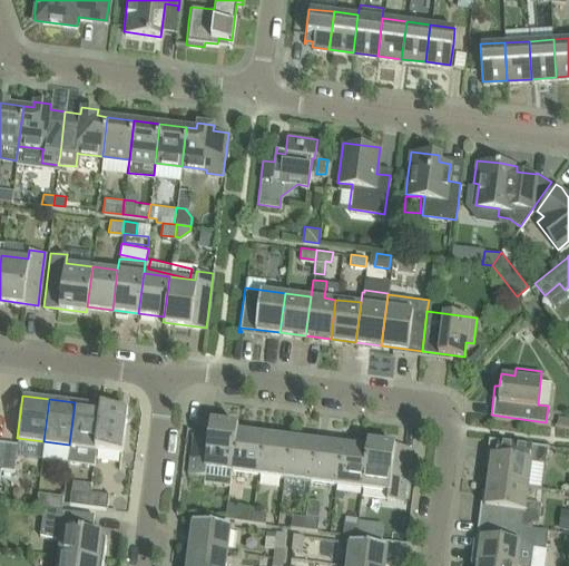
[(92,464),(95,448),(100,406),(75,402),(69,445),(68,460),(92,464)]
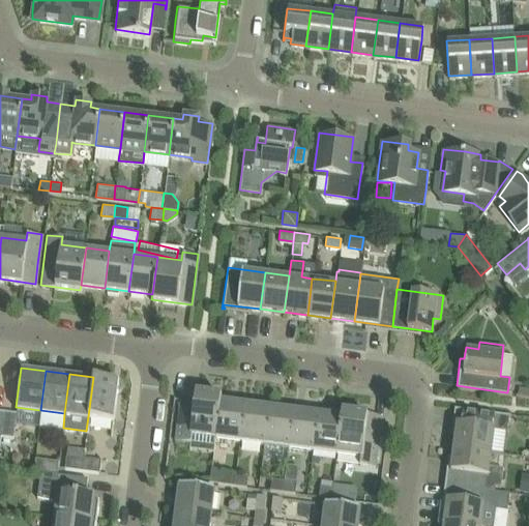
[(118,380),(112,379),(93,377),(88,416),(92,416),(113,419),(117,385),(118,380)]
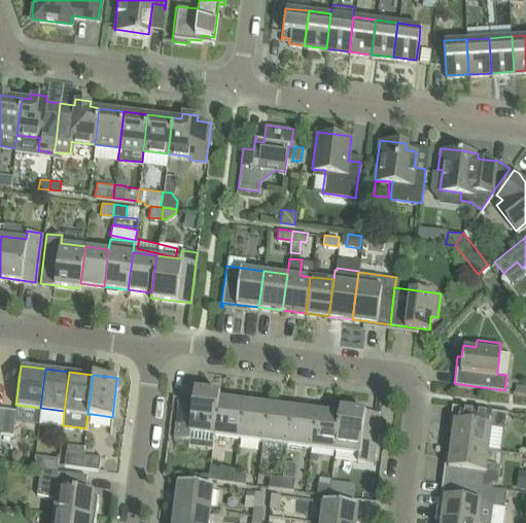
[(525,384),(515,383),(514,391),(525,392),(525,384)]
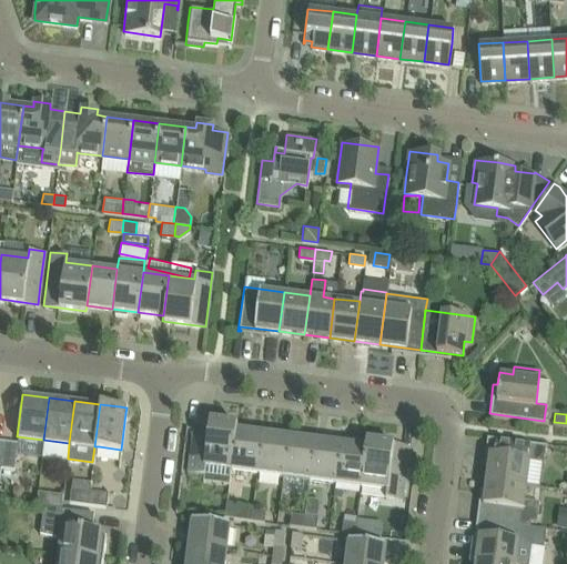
[(188,471),(203,473),(204,464),(231,467),(236,427),(236,422),(194,416),(188,471)]
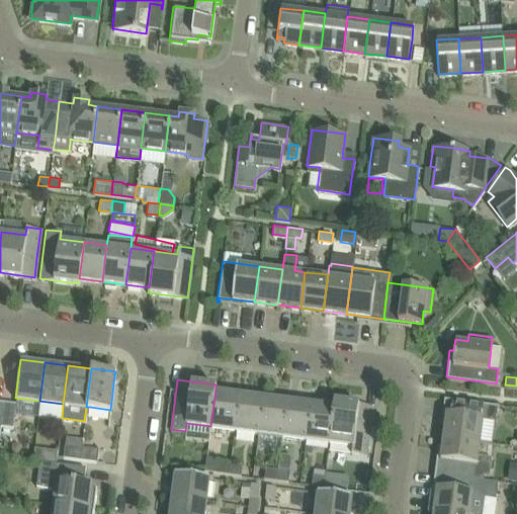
[(216,390),(210,426),(234,429),(238,393),(216,390)]
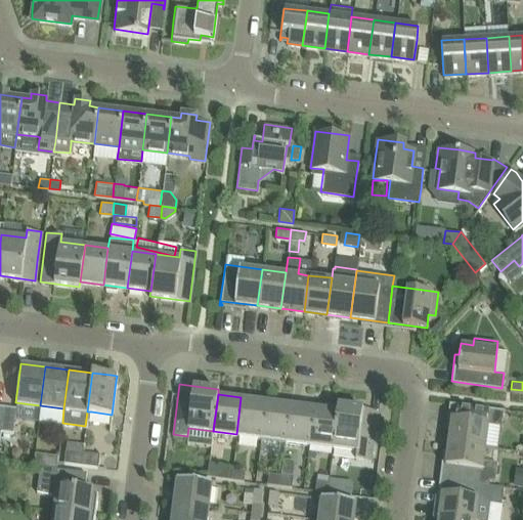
[(236,434),(261,437),(265,400),(241,397),(236,434)]
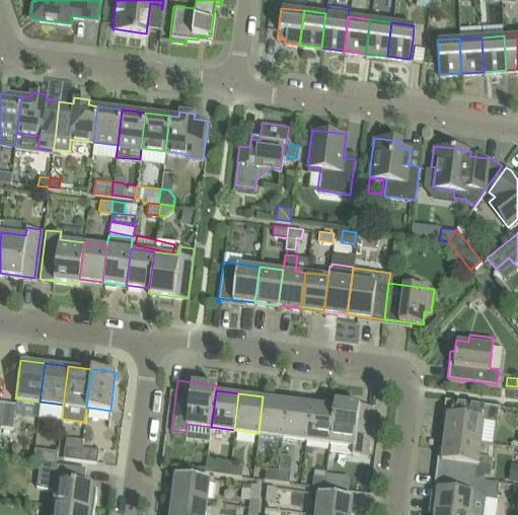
[(259,433),(282,436),(286,399),(263,396),(259,433)]
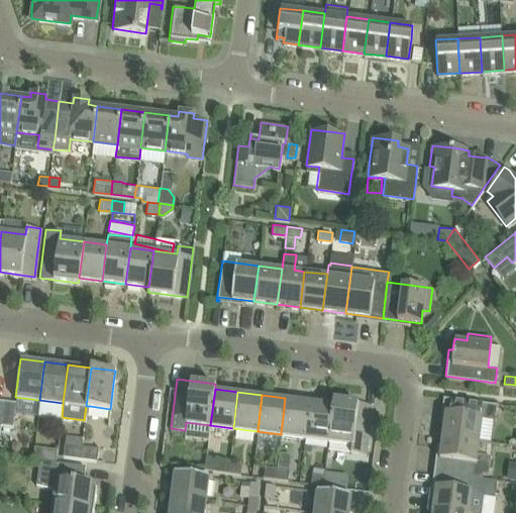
[(446,398),(442,434),(478,438),(481,416),(494,418),(496,403),(442,396),(442,399),(443,399),(444,398),(446,398)]
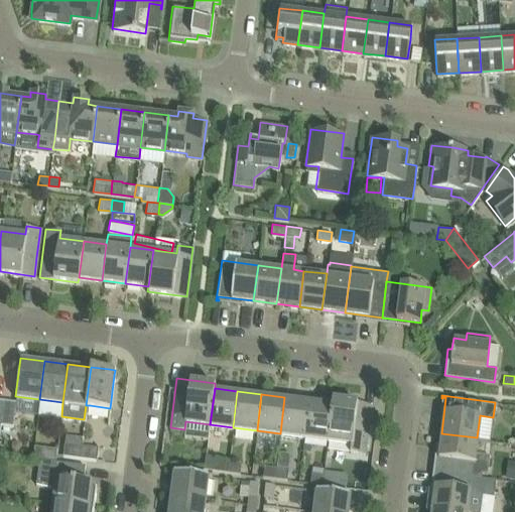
[(284,397),(280,433),(303,436),(308,400),(284,397)]
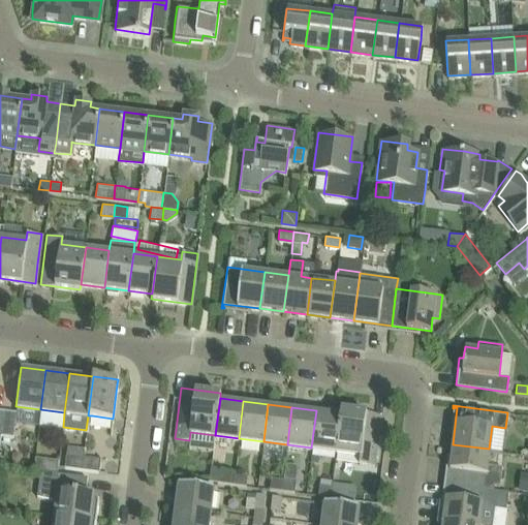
[(0,442),(11,444),(16,410),(3,408),(0,431),(0,442)]
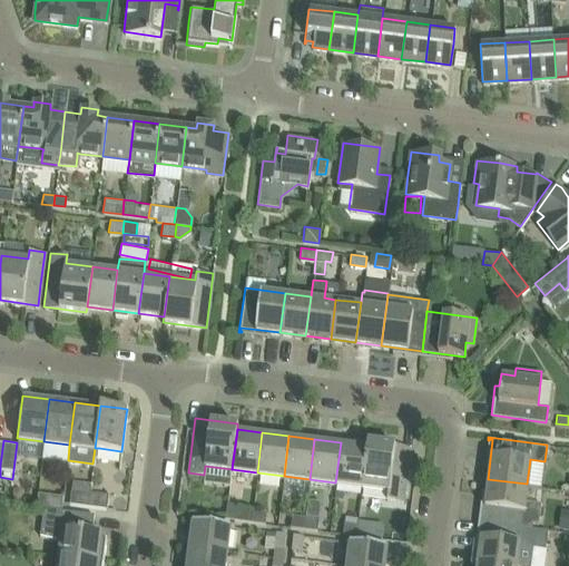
[(366,446),(361,486),(388,489),(386,498),(402,500),(409,446),(366,440),(366,446)]
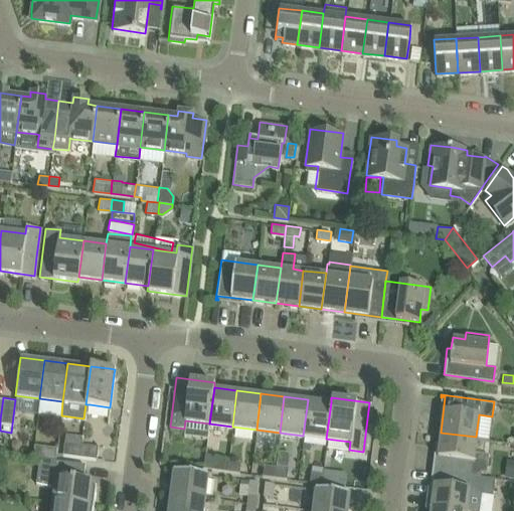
[(308,399),(303,436),(326,439),(331,402),(308,399)]
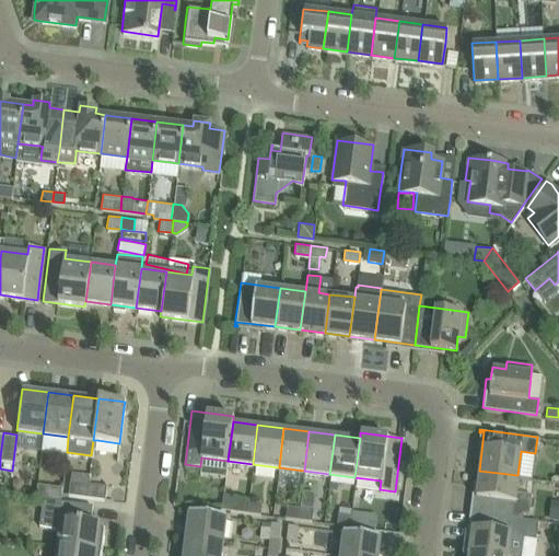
[(517,475),(479,471),(474,511),(523,517),(523,512),(528,512),(531,493),(515,490),(517,475)]
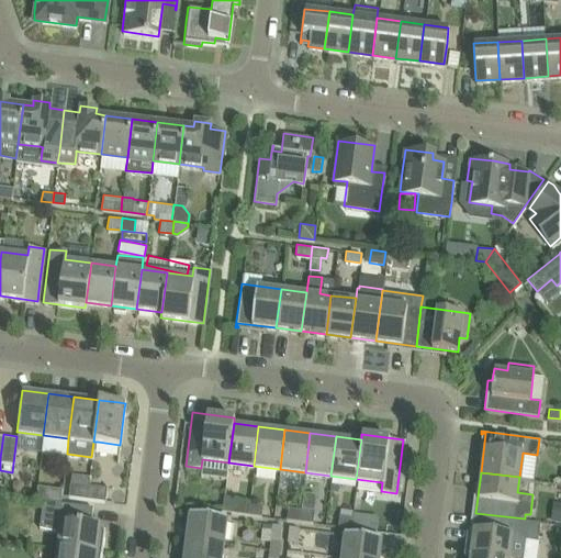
[(79,497),(81,483),(70,482),(68,495),(79,497)]
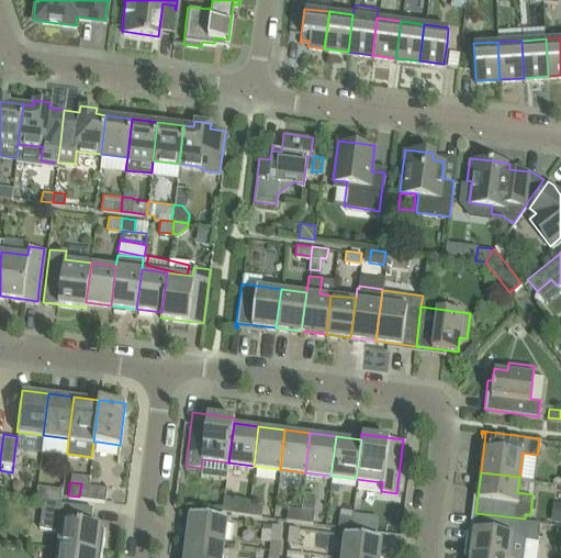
[(42,499),(60,501),(63,488),(48,486),(36,483),(35,498),(42,499)]
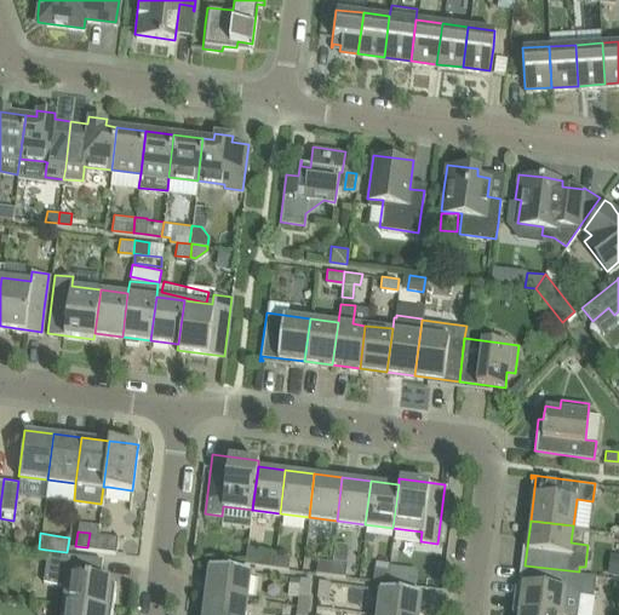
[(116,551),(118,536),(90,533),(87,547),(116,551)]
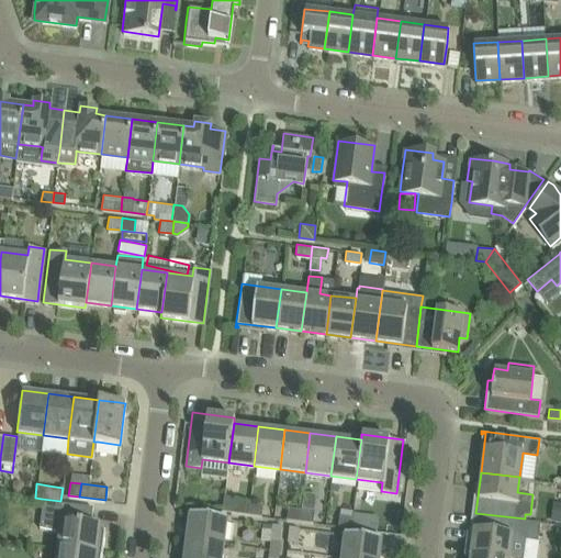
[(232,499),(233,494),(224,493),(222,510),(234,512),(247,513),(249,501),(236,500),(232,499)]
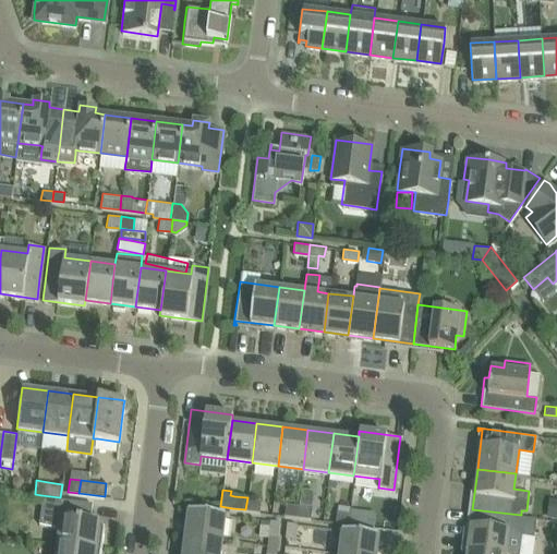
[(70,500),(60,497),(41,495),(38,521),(59,526),(57,542),(100,548),(104,525),(98,524),(98,519),(89,518),(92,502),(70,500)]
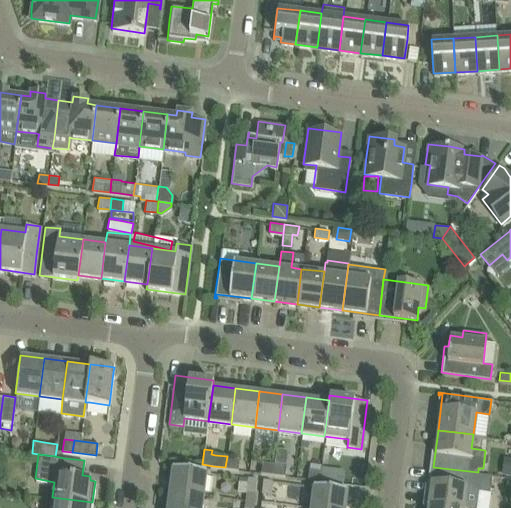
[(510,474),(510,455),(503,454),(501,473),(510,474)]
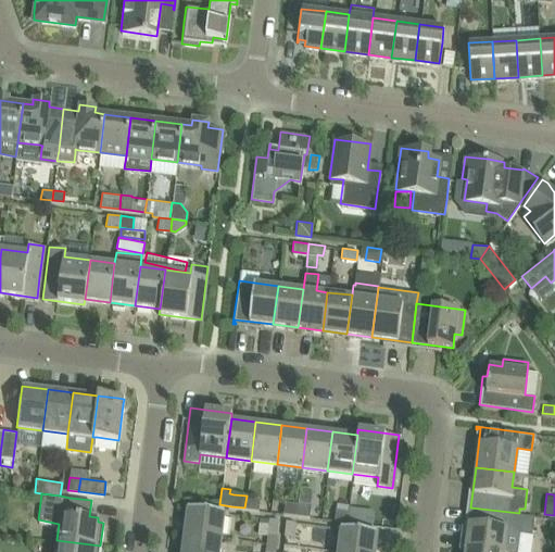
[(247,496),(244,507),(257,510),(260,498),(247,496)]
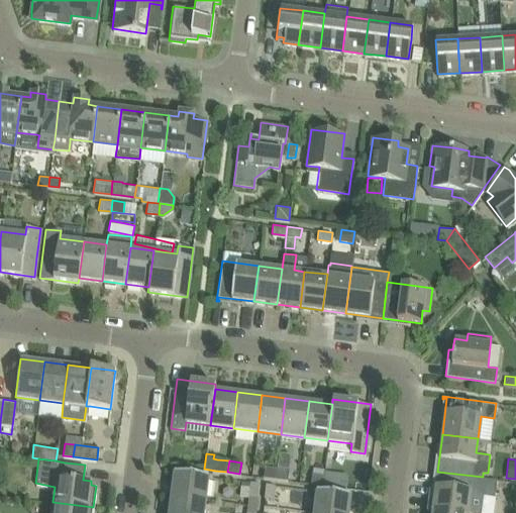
[(263,477),(275,478),(277,467),(265,466),(263,477)]
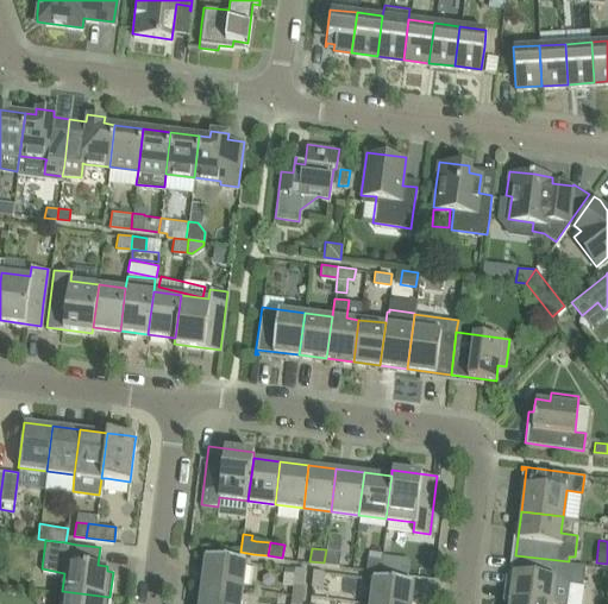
[(340,552),(326,549),(324,562),(338,565),(340,552)]
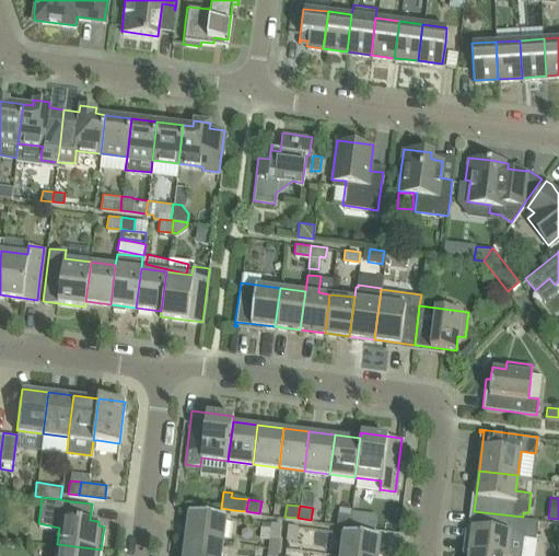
[(225,516),(210,513),(188,510),(185,535),(222,540),(225,516)]
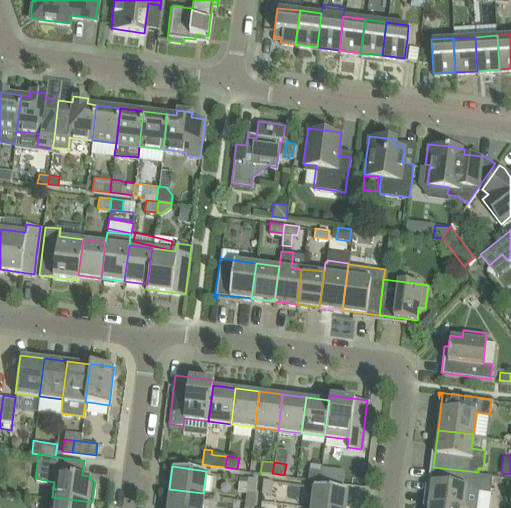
[(308,467),(307,478),(319,480),(321,468),(308,467)]
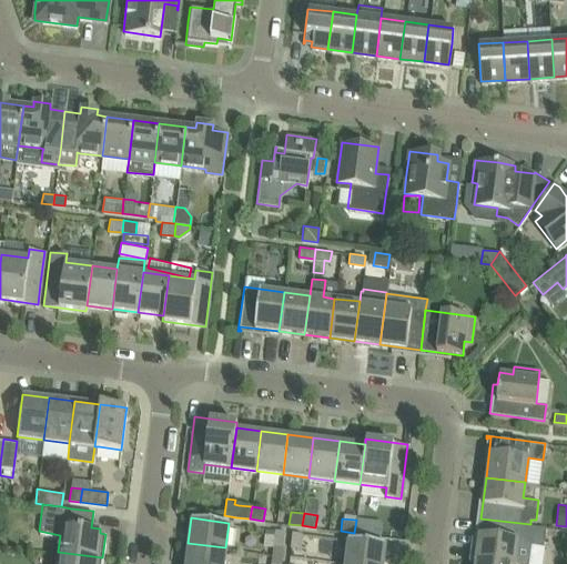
[(481,519),(475,559),(513,563),(527,563),(530,544),(543,545),(546,526),(530,524),(481,519)]
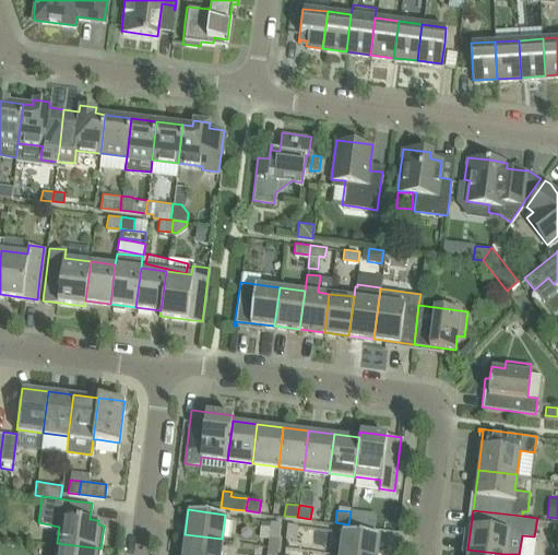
[(266,544),(277,546),(281,522),(270,520),(266,544)]
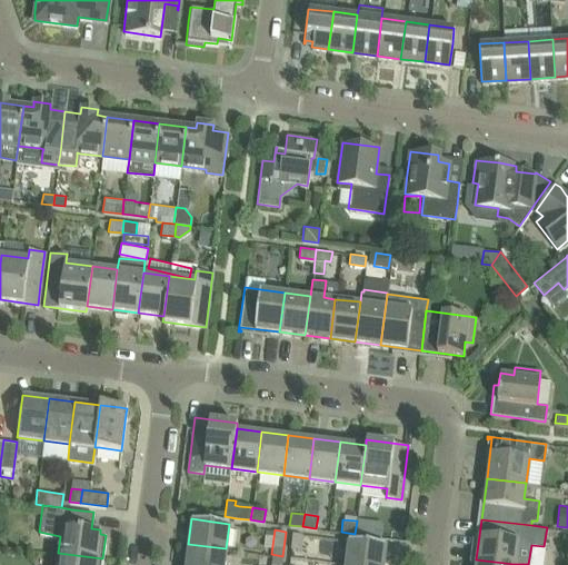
[(292,532),(290,547),(300,549),(302,534),(292,532)]
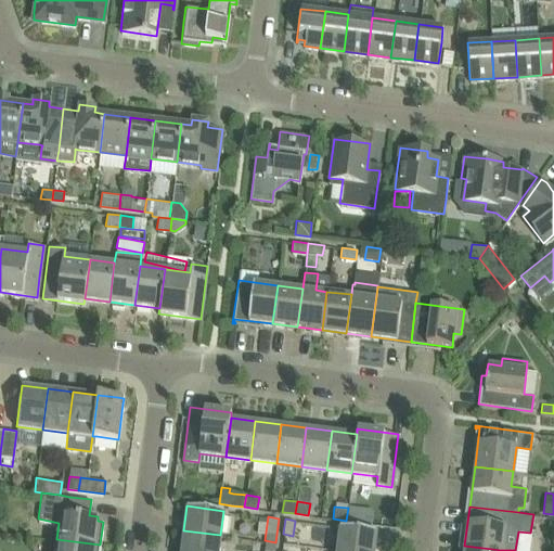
[(336,550),(345,550),(373,550),(376,530),(339,526),(336,550)]
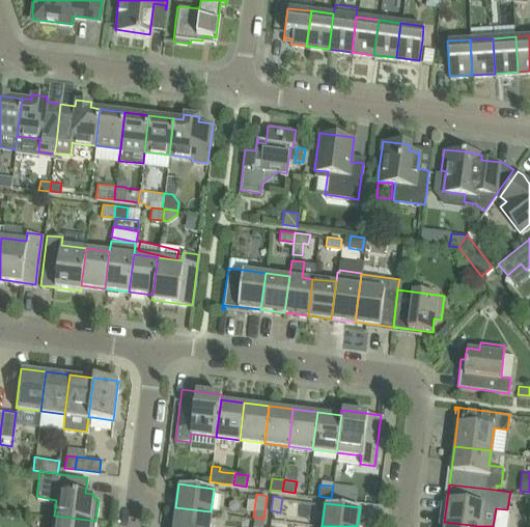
[(208,526),(211,511),(175,507),(172,526),(208,526)]
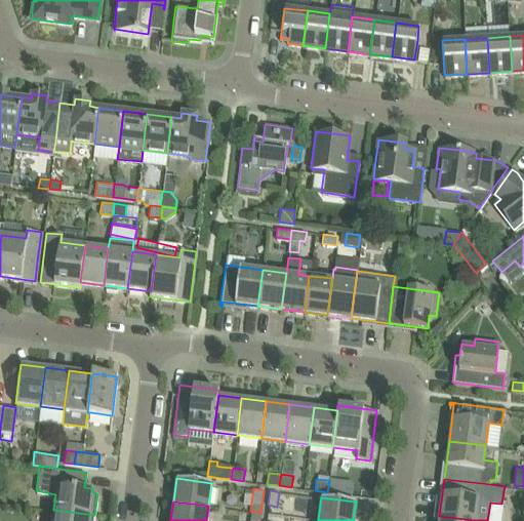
[(93,520),(94,515),(53,510),(51,520),(93,520)]
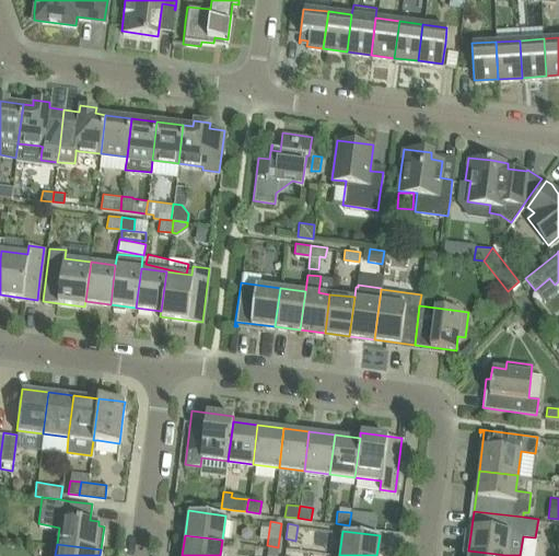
[(277,555),(278,547),(267,545),(266,555),(277,555)]
